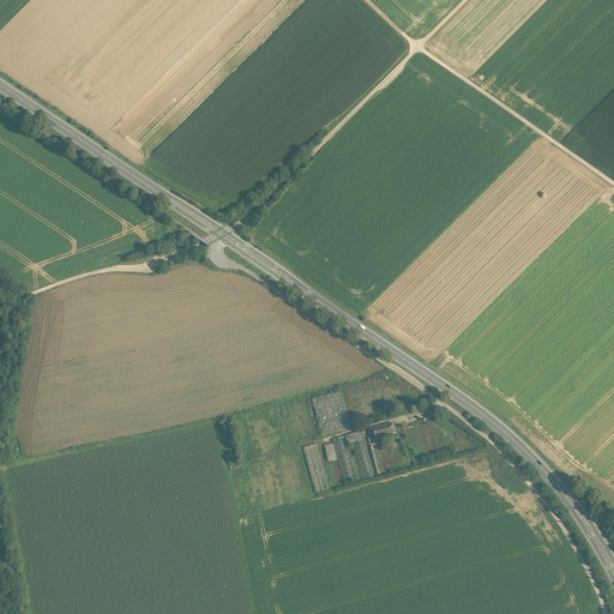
[(393,425),(369,431),(373,445),(380,444),(379,438),(396,433),(393,425)]
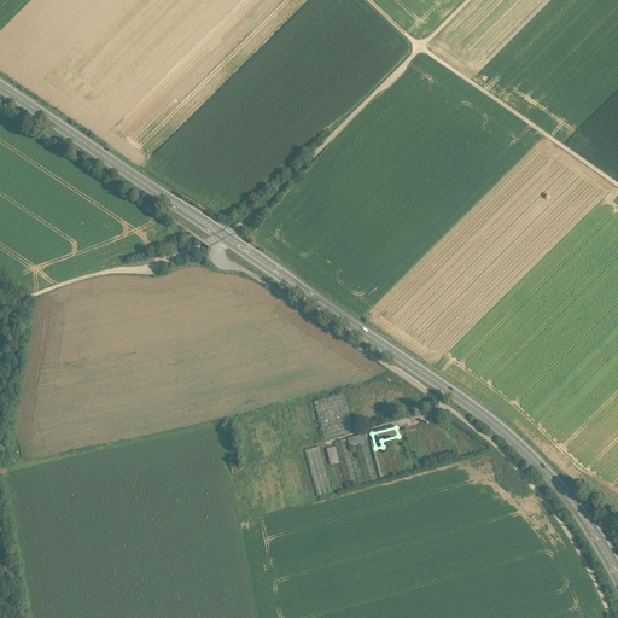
[(424,467),(413,430),(406,432),(415,468),(424,467)]
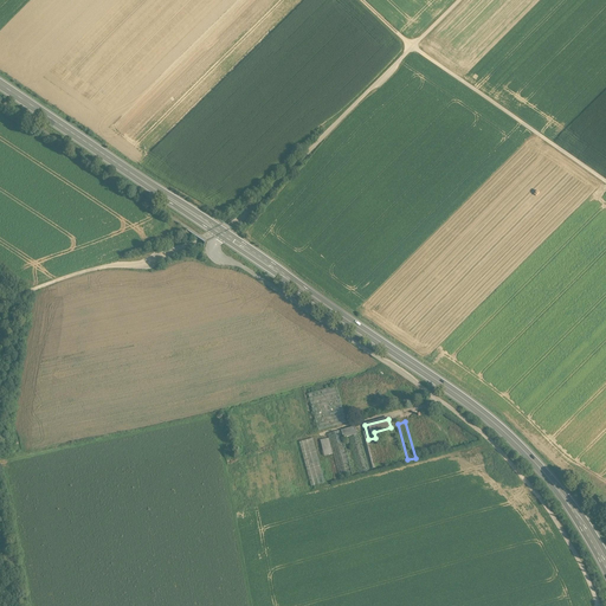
[(355,427),(328,434),(334,455),(340,479),(353,476),(343,439),(345,438),(345,439),(347,439),(346,438),(348,437),(359,475),(369,472),(359,434),(358,434),(355,427)]
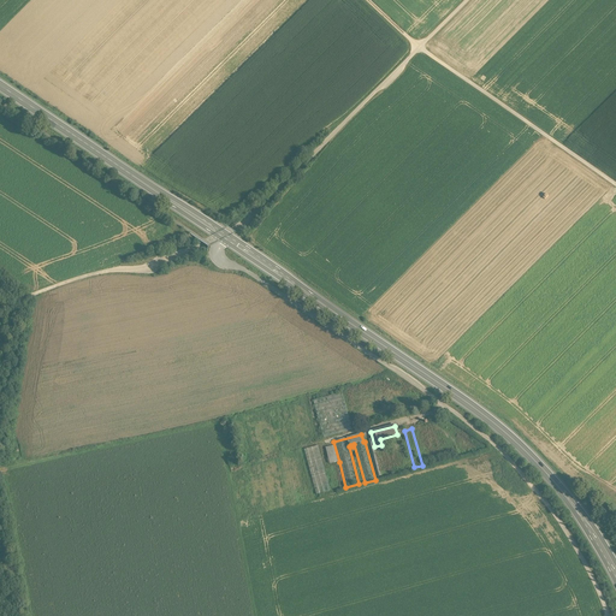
[(381,475),(372,439),(367,440),(377,477),(381,475)]
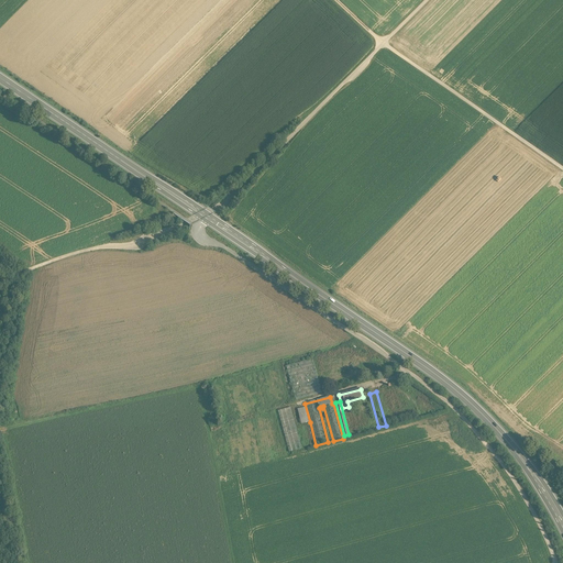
[(301,449),(290,408),(277,411),(289,452),(301,449)]
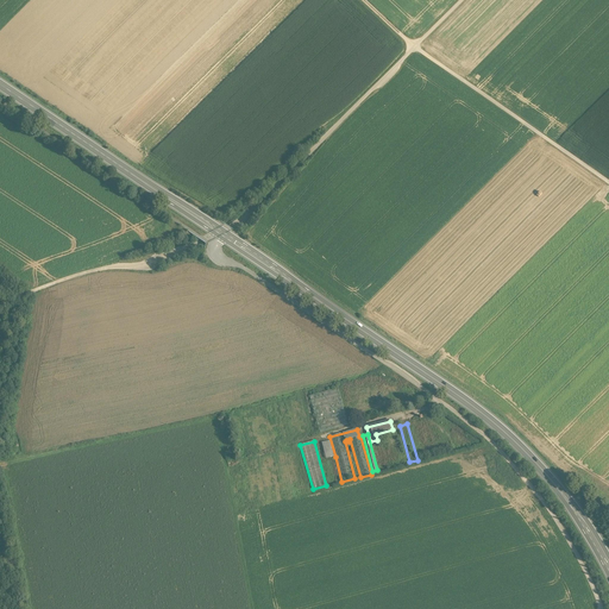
[(331,441),(321,444),(326,459),(336,457),(331,441)]
